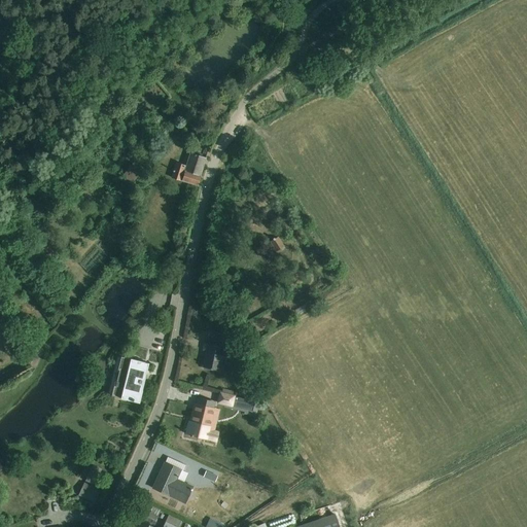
[(143,127),(131,140),(135,145),(148,132),(143,127)]
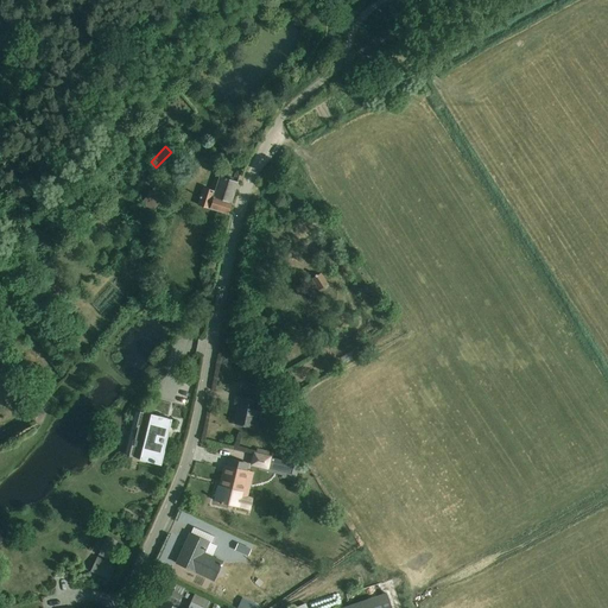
[(202,188),(196,206),(227,215),(238,183),(219,177),(214,191),(202,188)]
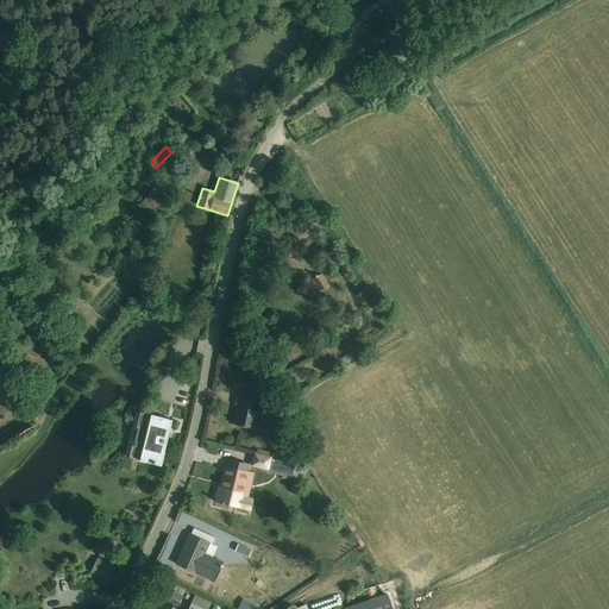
[(154,188),(140,203),(152,213),(164,198),(154,188)]
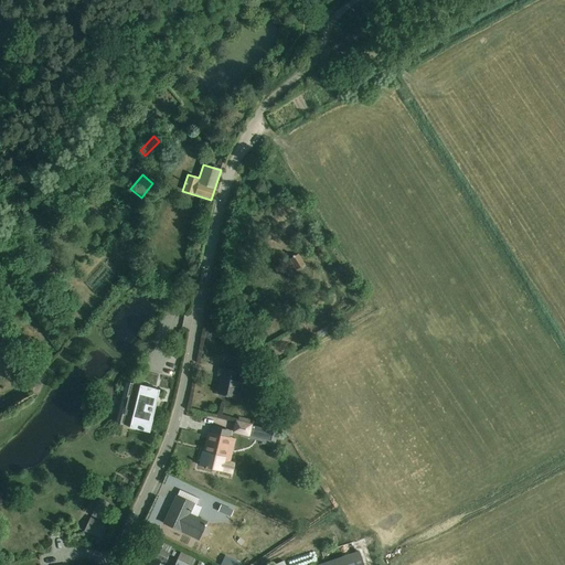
[(147,233),(138,236),(142,245),(150,242),(147,233)]
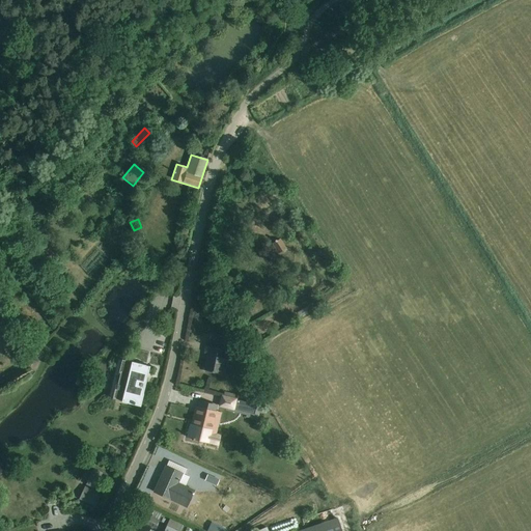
[(280,239),(272,244),(278,254),(286,248),(280,239)]
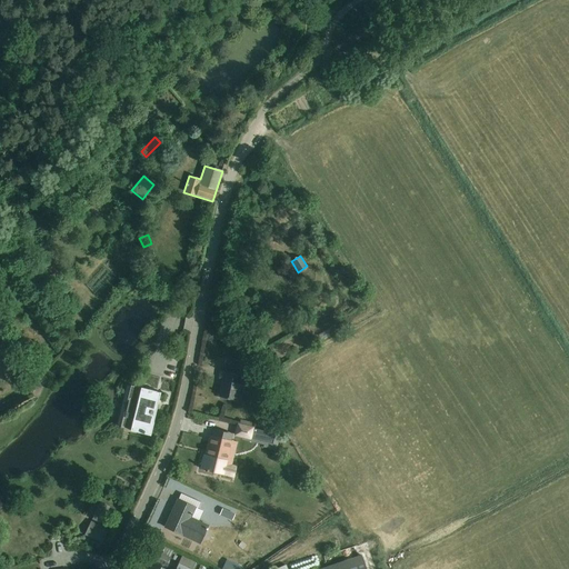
[(330,329),(318,336),(321,341),(333,335),(330,329)]
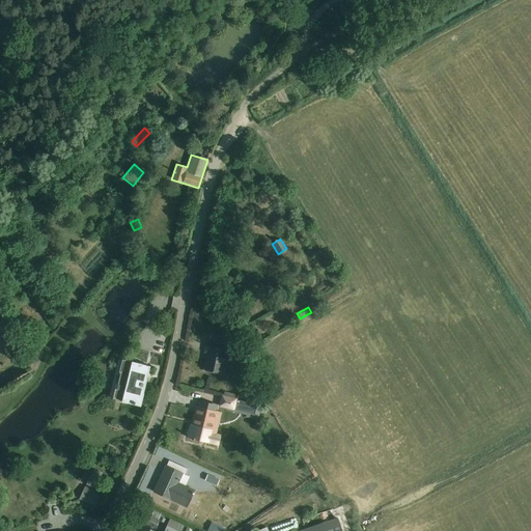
[(205,345),(204,353),(207,354),(204,370),(222,374),(225,357),(227,358),(229,348),(215,345),(215,347),(205,345)]
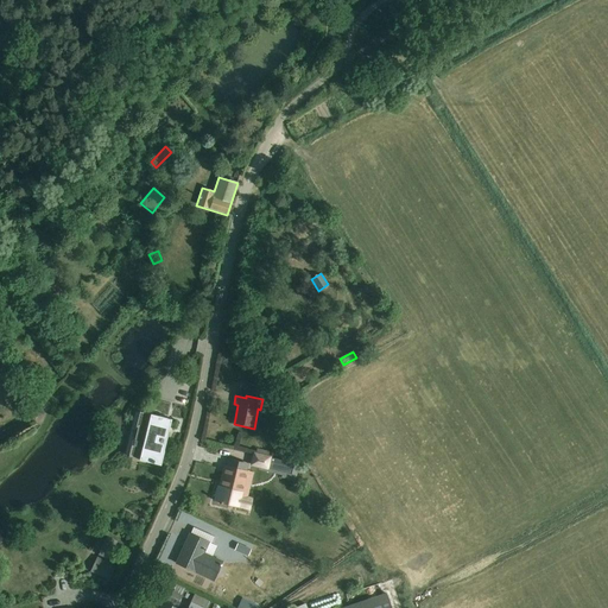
[(139,412),(128,457),(160,464),(169,428),(171,419),(139,412)]
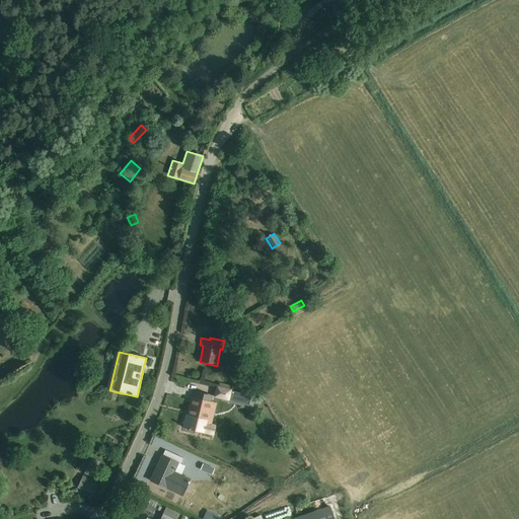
[(242,379),(233,381),(235,389),(244,387),(242,379)]
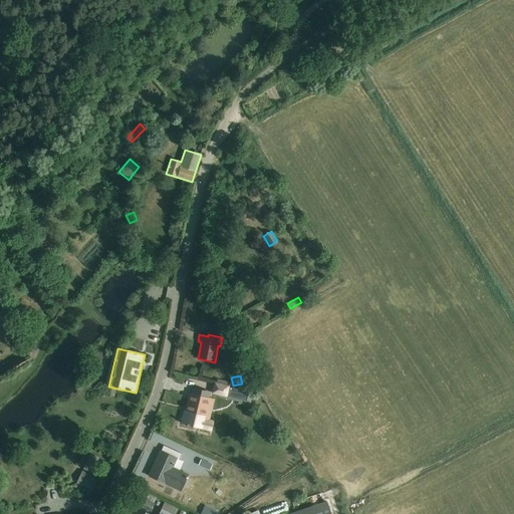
[(215,382),(212,393),(230,397),(232,389),(228,388),(228,387),(216,383),(215,382)]
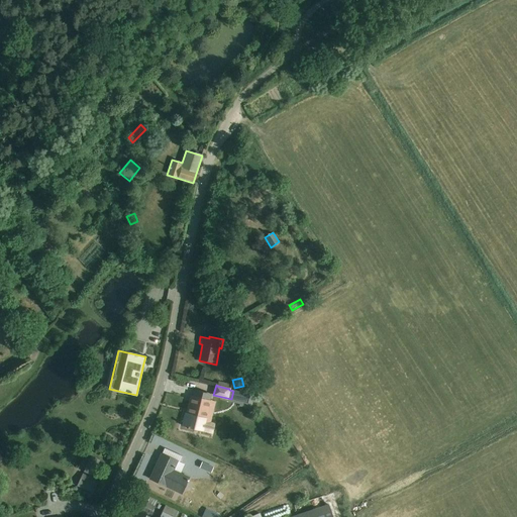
[(193,390),(192,396),(210,401),(211,395),(193,390)]
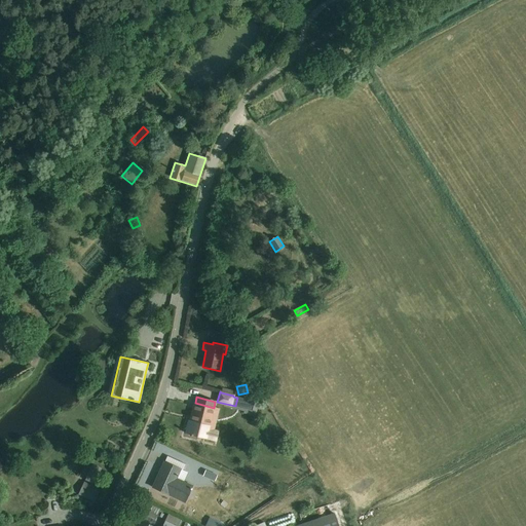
[(189,421),(186,434),(216,441),(219,430),(215,429),(220,409),(214,408),(195,403),(191,421),(189,421)]
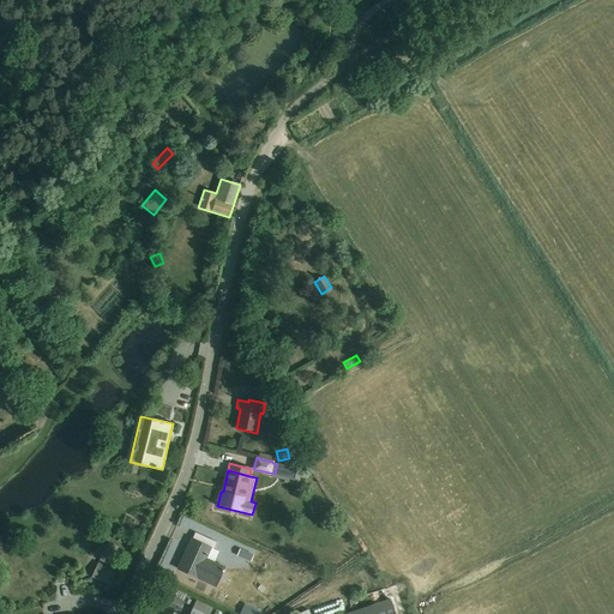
[(194,531),(192,539),(211,548),(215,541),(194,531)]
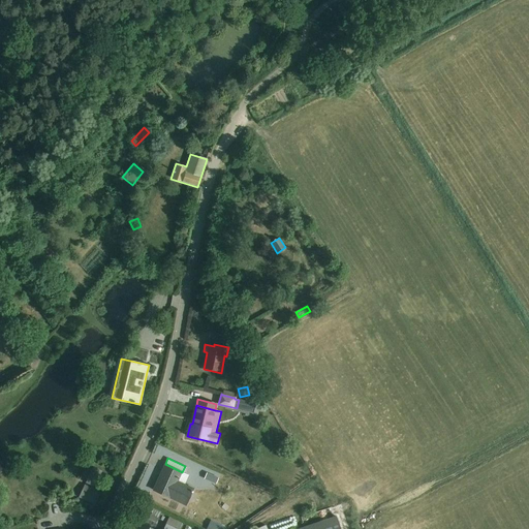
[(165,464),(153,490),(186,505),(193,488),(178,481),(182,472),(165,464)]
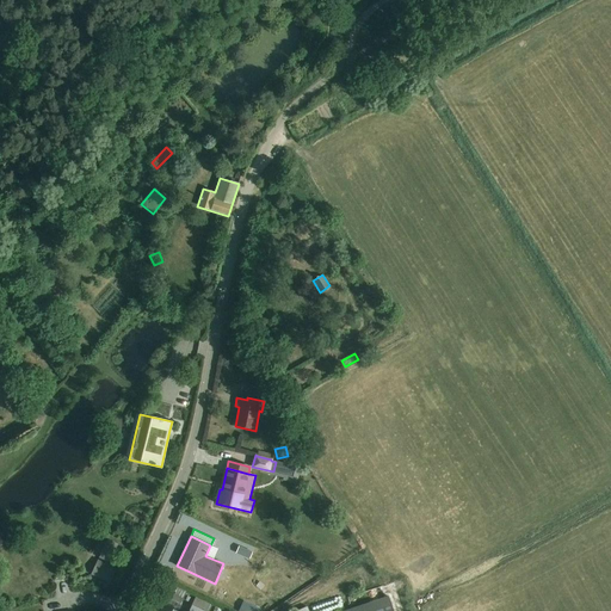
[(107,539),(98,557),(110,563),(118,544),(107,539)]
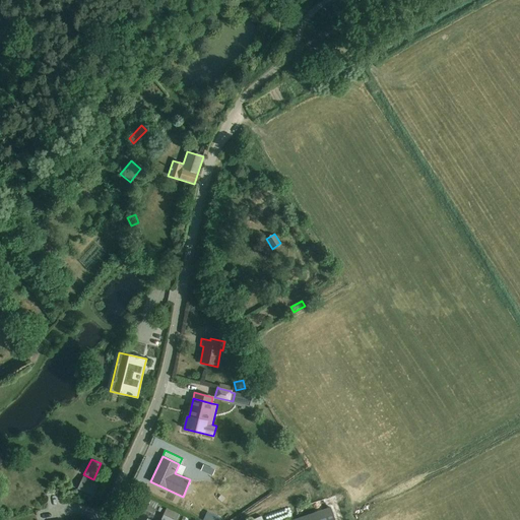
[(82,476),(77,489),(93,496),(99,483),(82,476)]
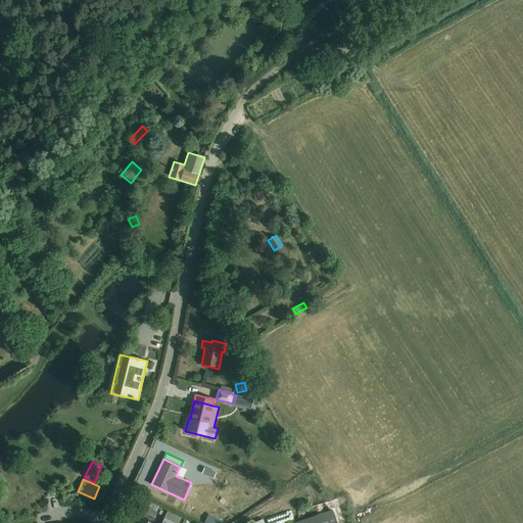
[(149,502),(144,513),(154,518),(159,507),(149,502)]
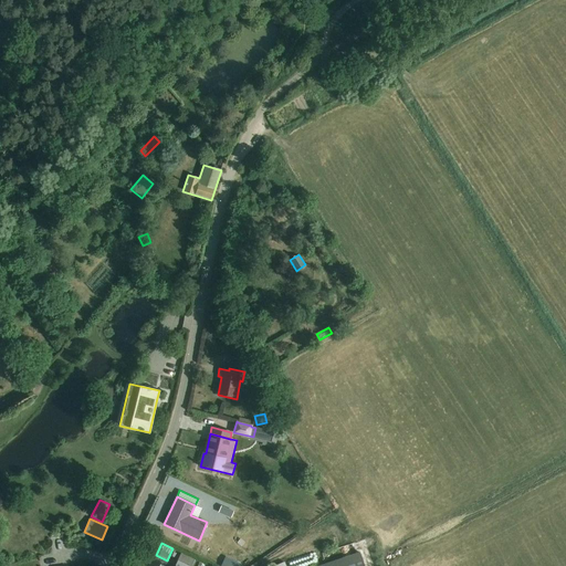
[(364,565),(359,552),(316,565),(364,565)]
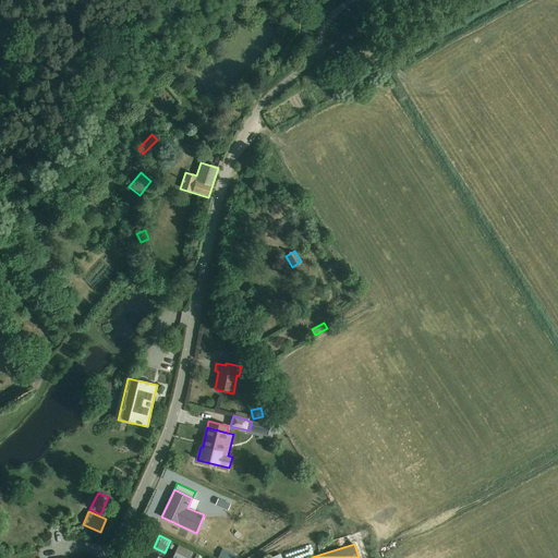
[(179,546),(172,557),(189,557),(192,552),(179,546)]
